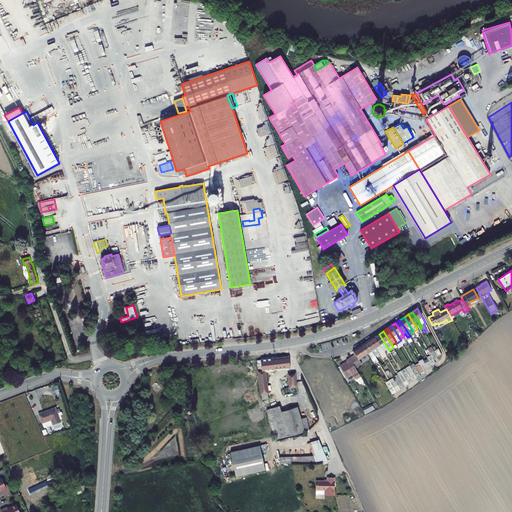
[(384,342),(379,334),(375,337),(380,345),(384,351),(388,349),(384,342)]
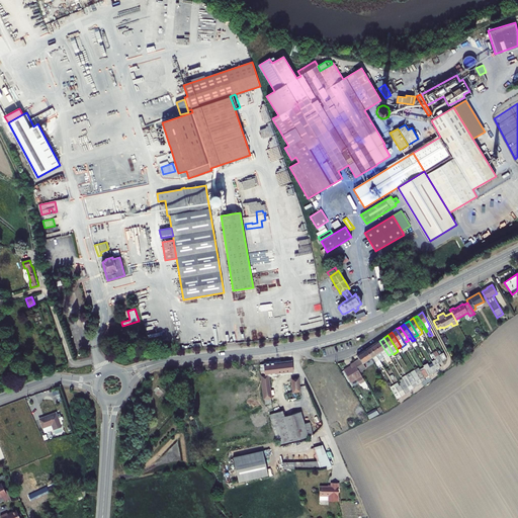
[(384,349),(379,341),(374,343),(380,352),(383,357),(386,362),(391,359),(389,355),(384,349)]
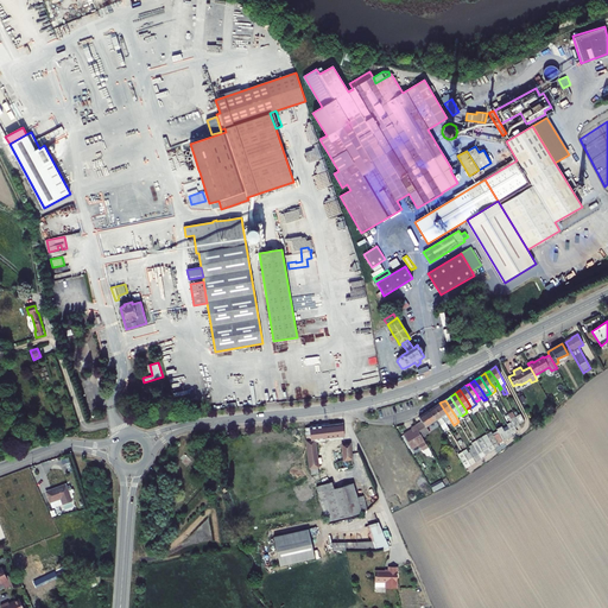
[(447,413),(439,403),(435,406),(442,416),(445,422),(450,419),(447,413)]
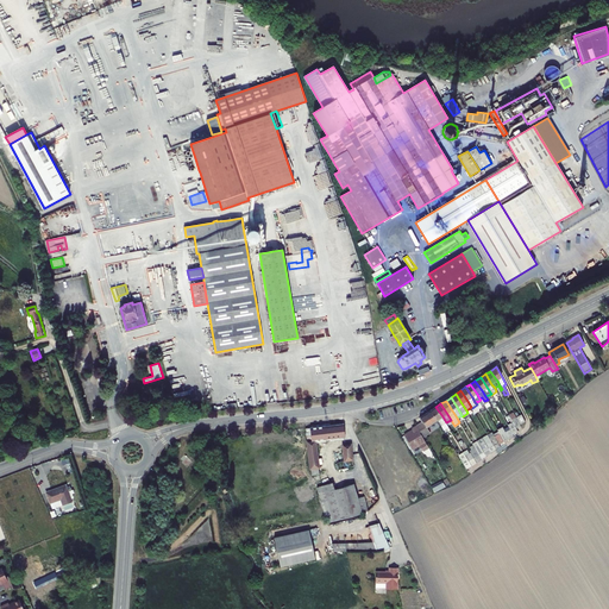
[(438,420),(441,426),(446,424),(446,422),(443,416),(435,407),(431,410),(438,420)]
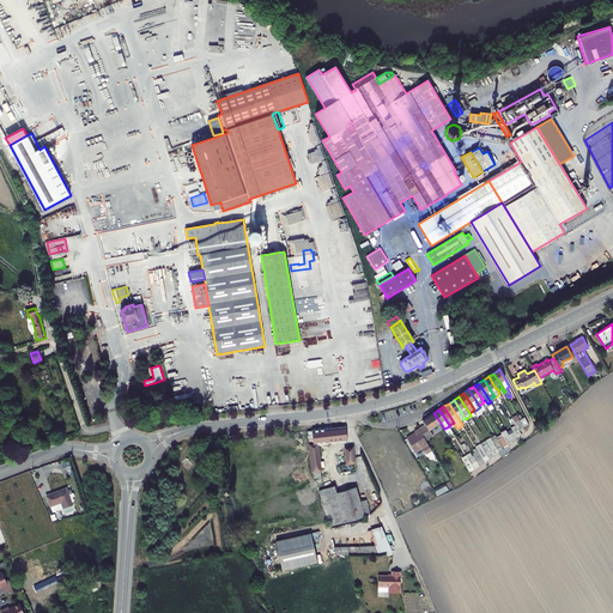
[(419,430),(425,439),(432,435),(430,430),(441,423),(434,413),(423,420),(426,425),(419,430)]
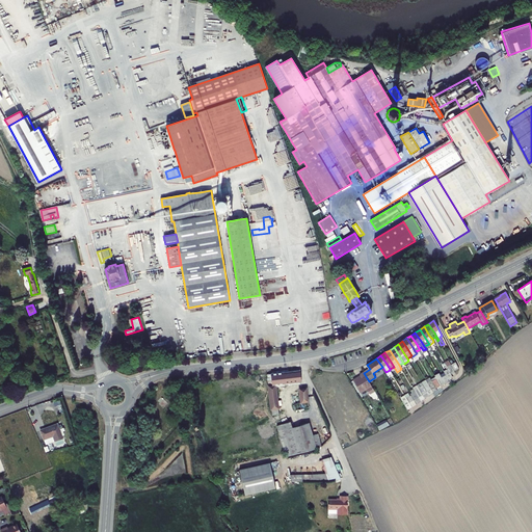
[(448,369),(451,374),(455,372),(454,371),(451,365),(449,362),(445,364),(448,369)]
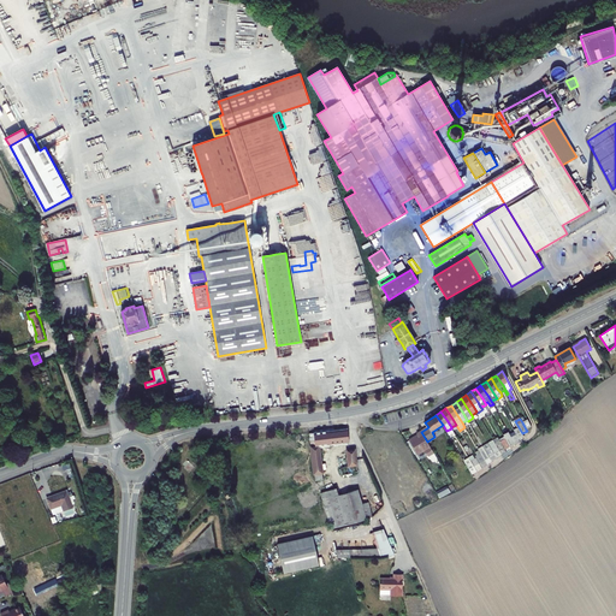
[(514,432),(519,439),(523,437),(522,433),(519,427),(514,430),(514,432)]
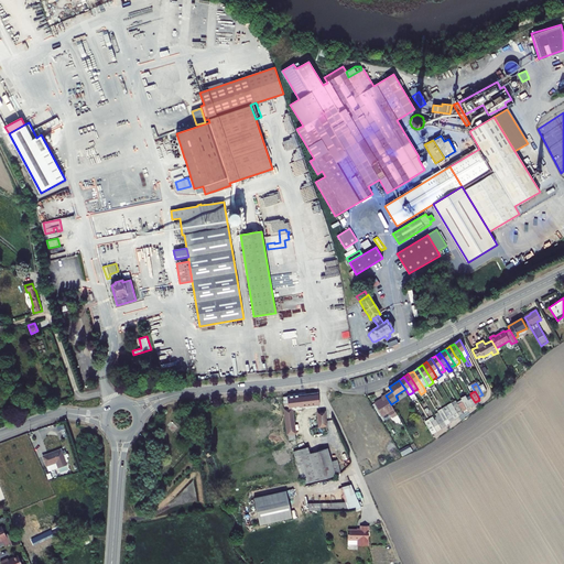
[(320,405),(318,393),(283,397),(289,440),(295,438),(292,409),(320,405)]
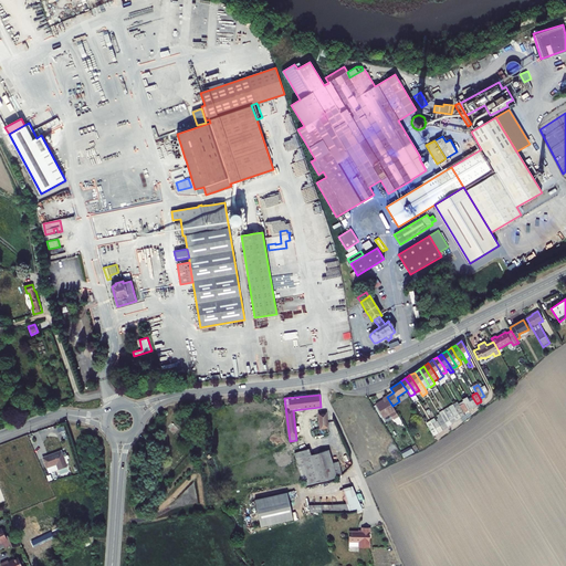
[(392,406),(387,397),(383,399),(384,400),(383,401),(383,400),(376,405),(384,418),(390,413),(394,418),(398,416),(392,406)]
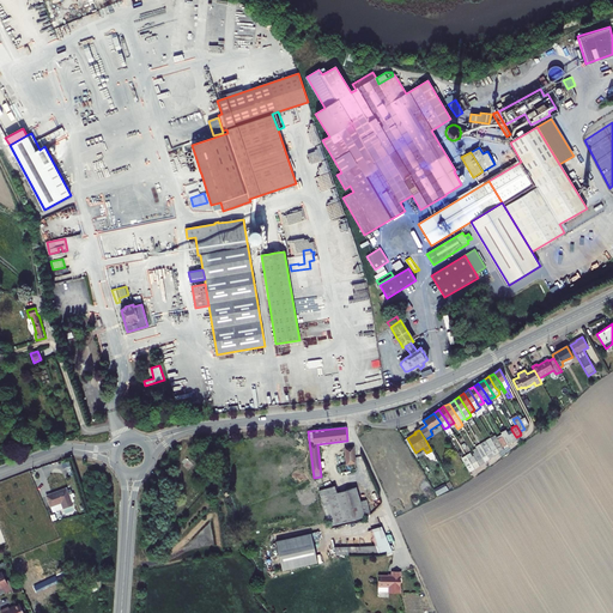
[(501,432),(507,444),(513,442),(508,432),(507,430),(501,432)]
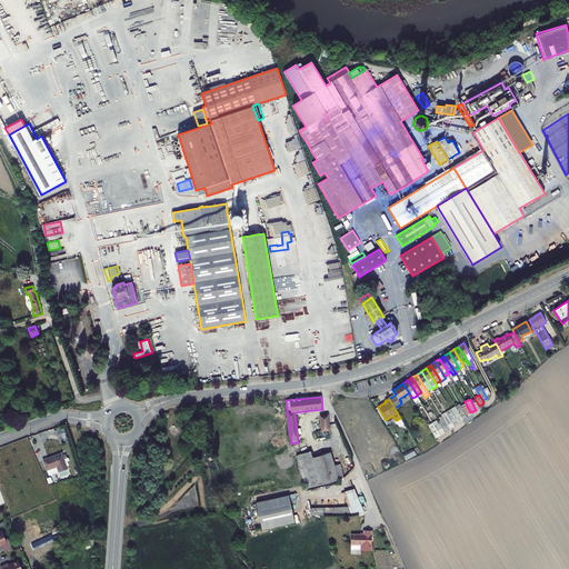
[(471,401),(476,410),(480,408),(479,406),(475,399),(471,401)]
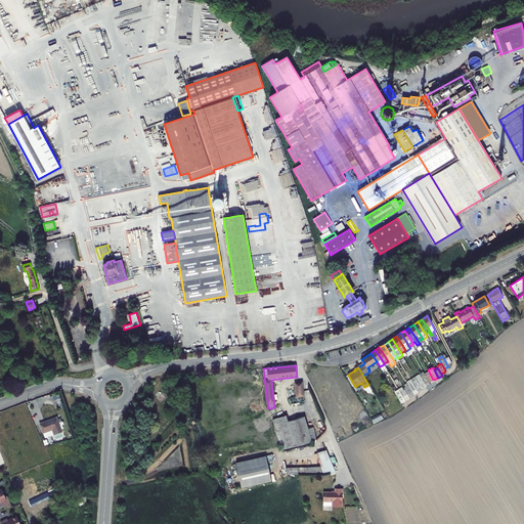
[(419,375),(426,387),(430,385),(424,372),(419,375)]
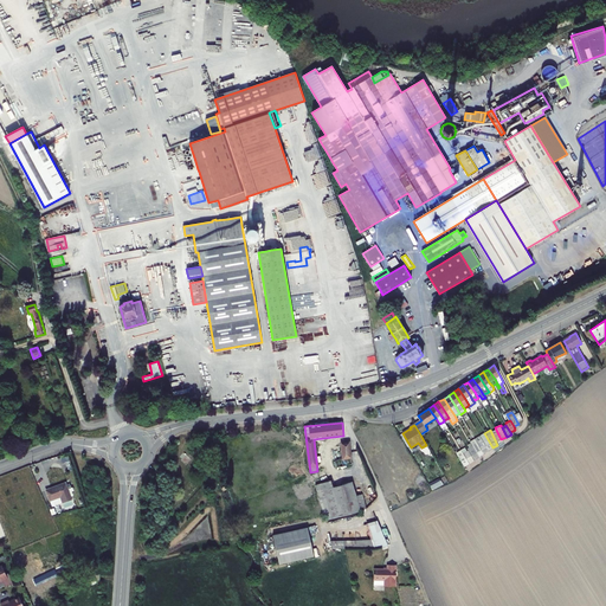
[(479,436),(489,451),(492,447),(484,433),(479,436)]
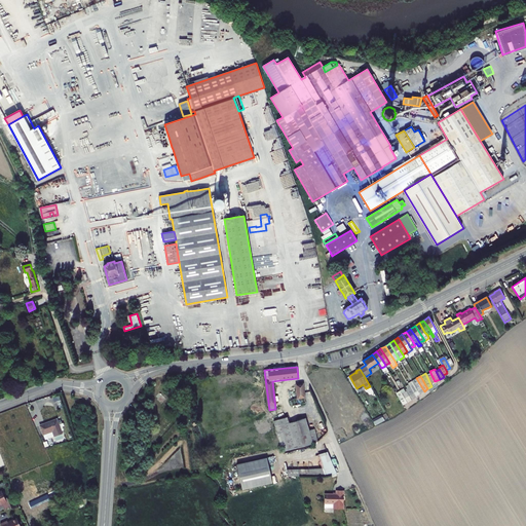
[(424,391),(416,378),(412,381),(419,393),(424,391)]
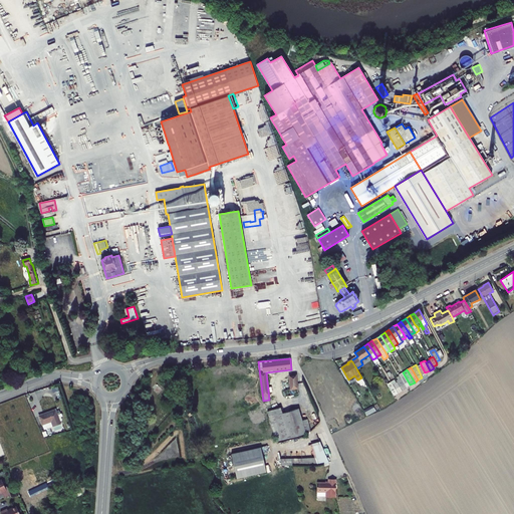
[(410,384),(403,372),(399,374),(401,378),(406,388),(410,384)]
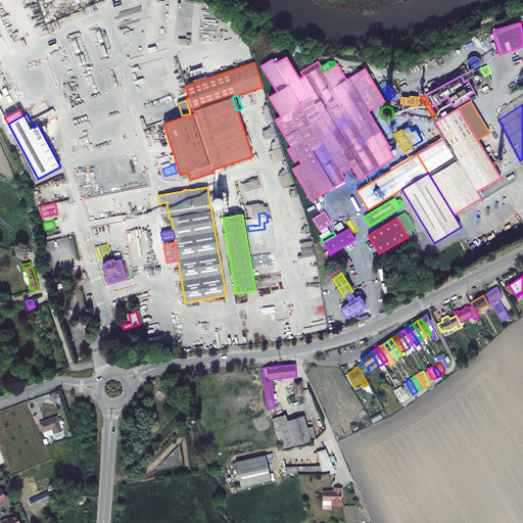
[(289,397),(291,405),(300,402),(299,401),(310,399),(306,386),(301,387),(301,382),(295,382),(296,395),(289,397)]
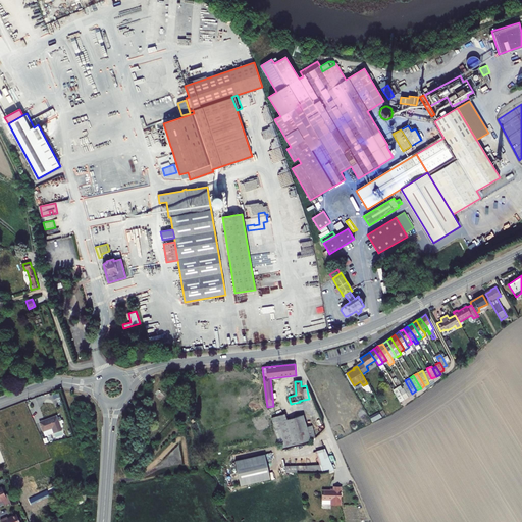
[(404,388),(408,397),(412,394),(407,384),(403,386),(404,388)]
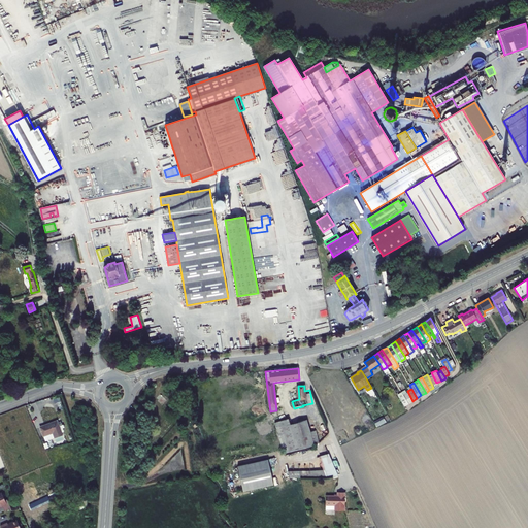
[(402,393),(397,395),(404,406),(408,404),(403,395),(402,393)]
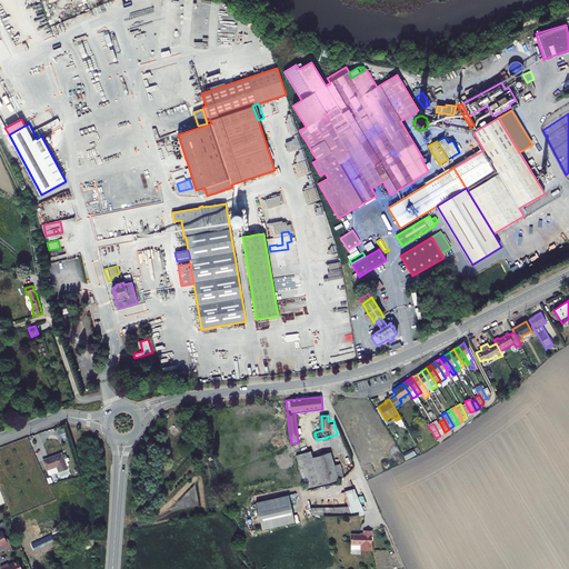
[(440,436),(445,432),(440,423),(435,426),(440,436)]
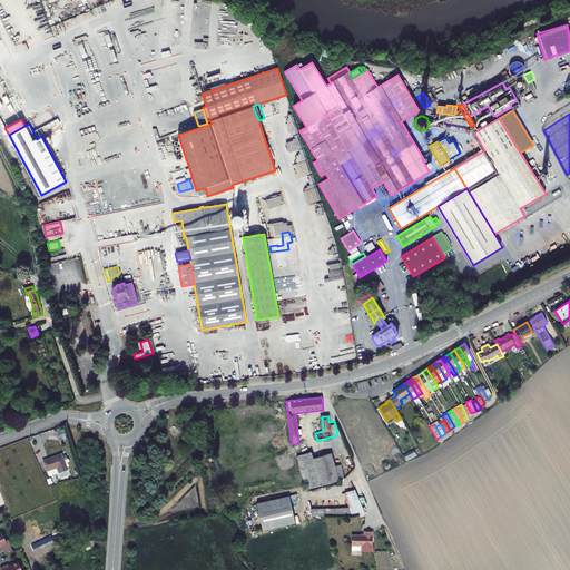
[(317,441),(318,449),(328,446),(327,439),(317,441)]
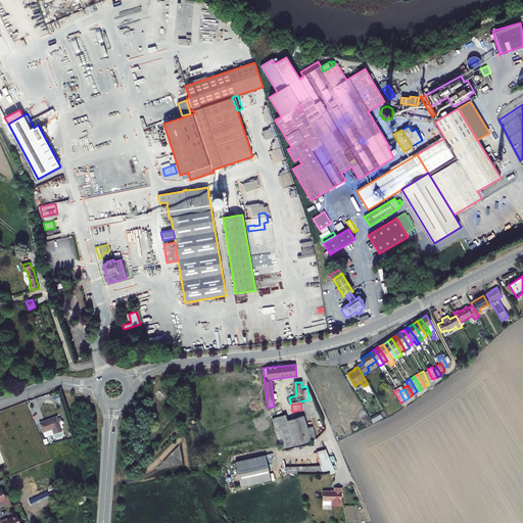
[(275,408),(278,417),(284,416),(281,406),(275,408)]
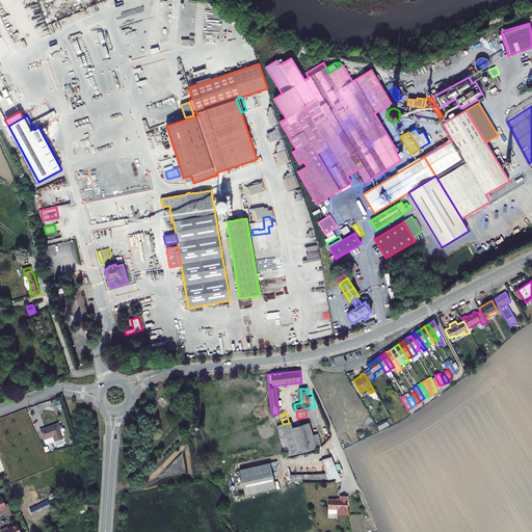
[(283,424),(276,426),(286,455),(291,455),(316,448),(313,435),(309,423),(293,428),(291,422),(289,423),(283,424)]
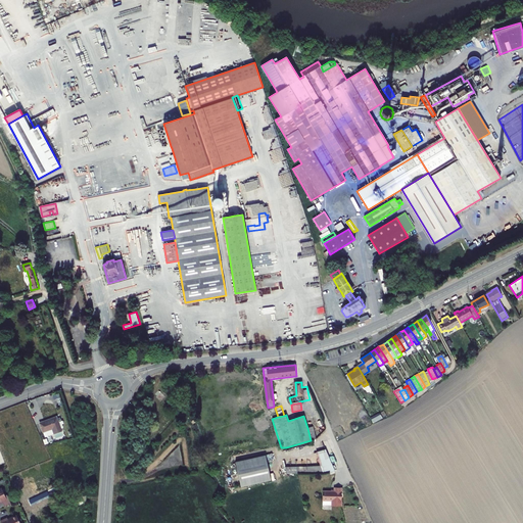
[(56,417),(40,423),(43,432),(52,428),(54,433),(61,430),(56,417)]
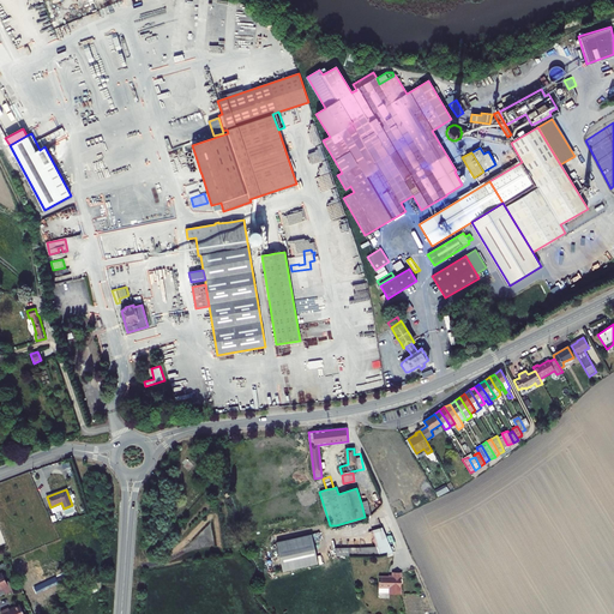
[(361,503),(365,517),(372,515),(367,500),(361,503)]
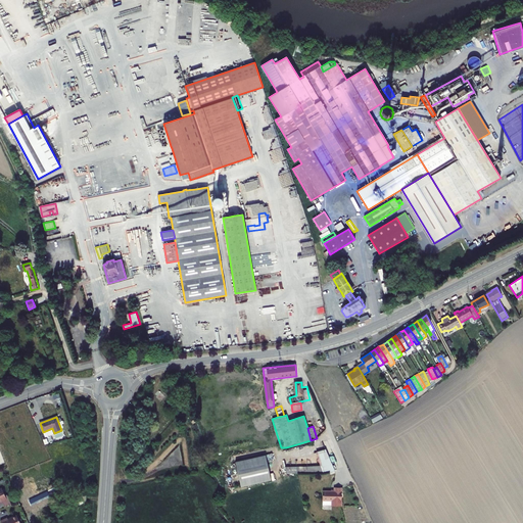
[(318,450),(319,465),(286,466),(286,473),(331,472),(331,449),(318,450)]
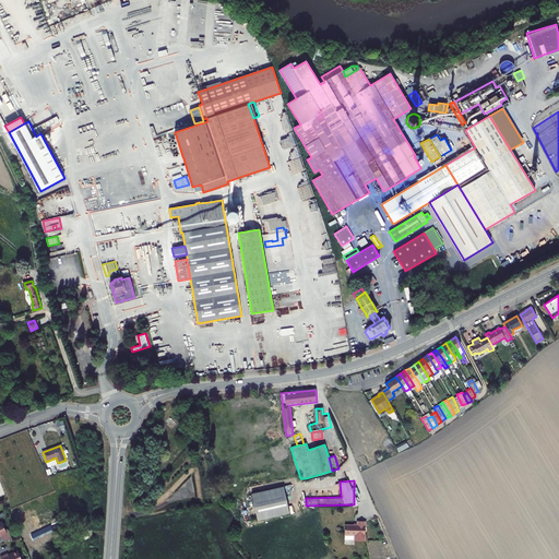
[(250,492),(256,520),(289,513),(285,494),(293,491),(292,484),(250,492)]
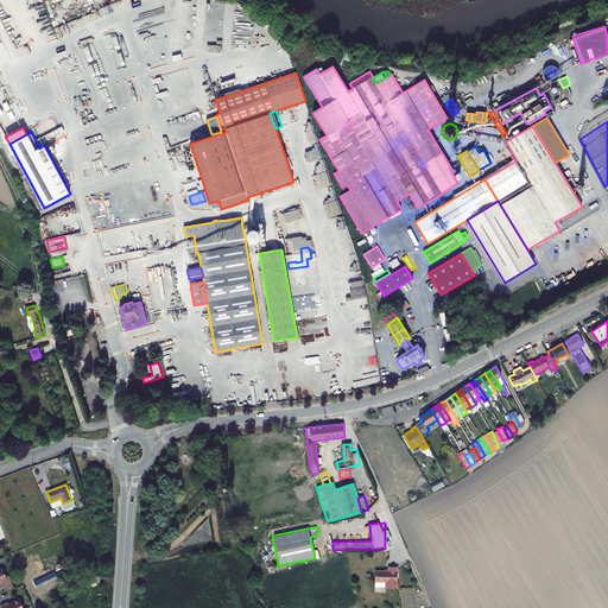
[(375,571),(375,582),(375,587),(386,587),(386,588),(397,588),(398,567),(388,567),(388,571),(375,571)]
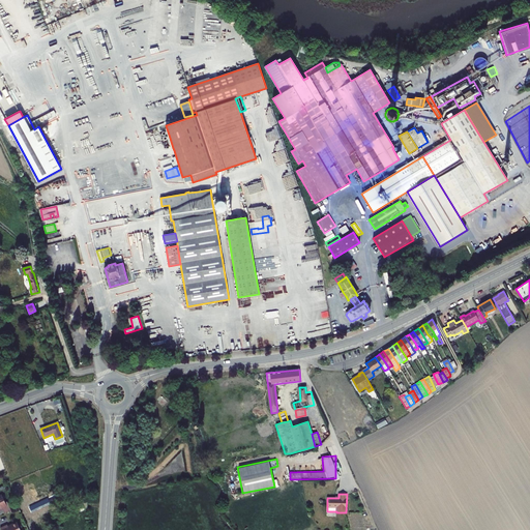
[(7,501),(5,502),(6,505),(2,507),(4,512),(9,510),(11,510),(7,501)]
